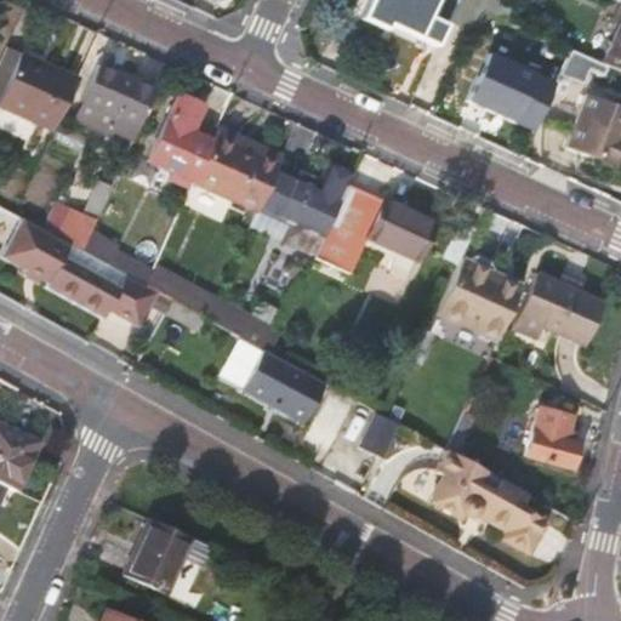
[(387,26),(437,47),(450,15),(432,6),(434,0),(368,0),(359,20),(385,32),(387,26)]
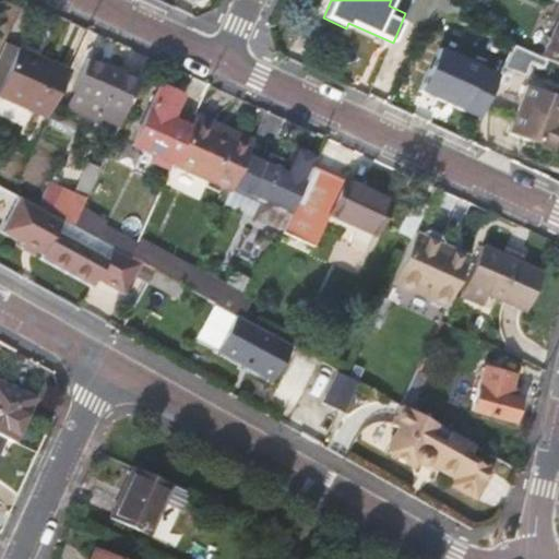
[(558,64),(558,0),(557,0),(558,0),(558,22),(543,58),(558,64)]
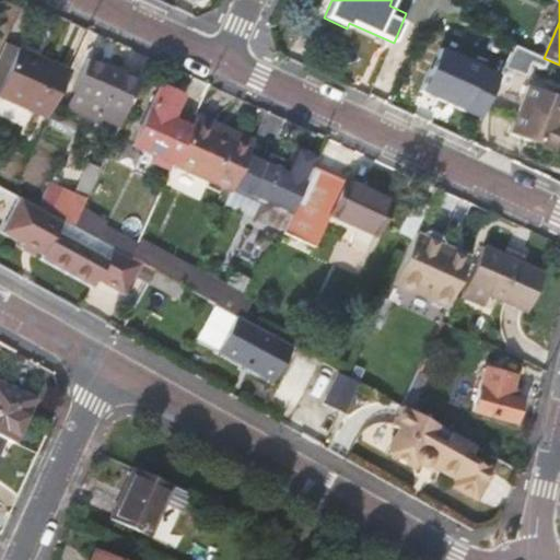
[(0,85),(16,48),(4,43),(0,54),(0,85)]
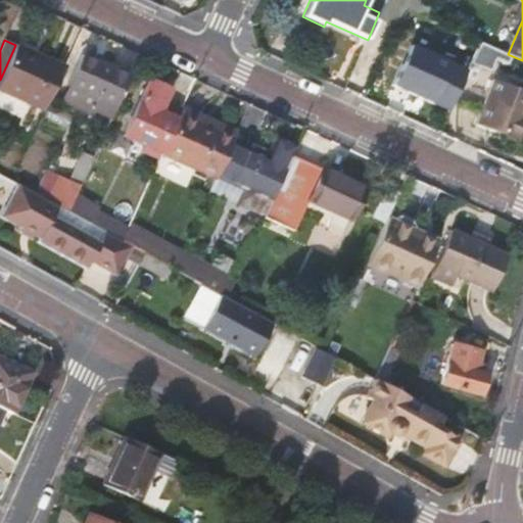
[(35,53),(15,45),(0,80),(0,90),(44,110),(62,68),(34,55),(35,53)]
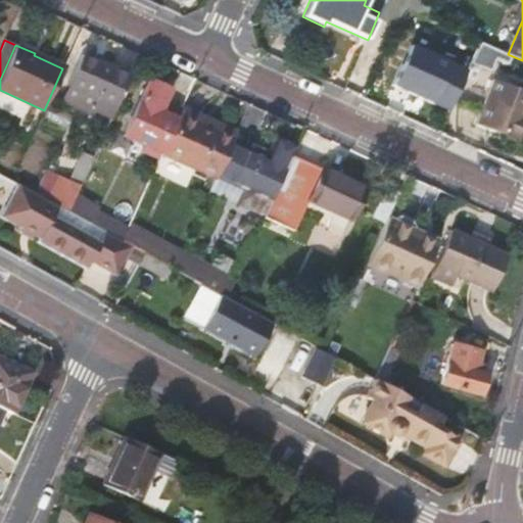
[(432,102),(449,65),(412,48),(395,84),(432,102)]
